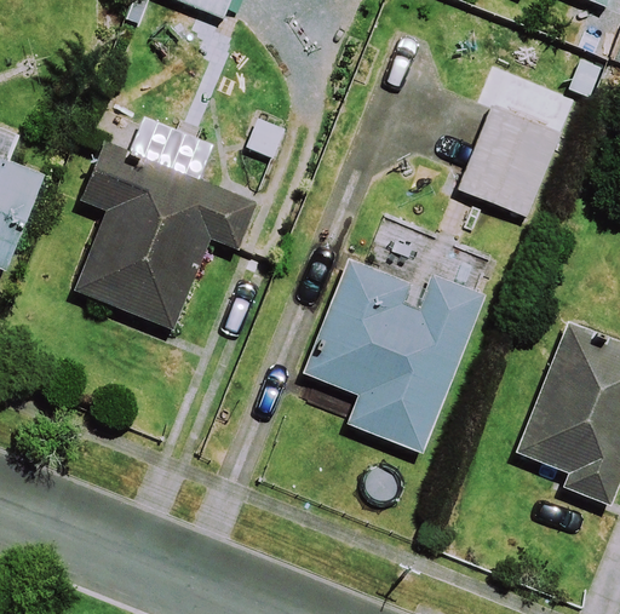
[(182,0),(222,18),(230,0),(182,0)]
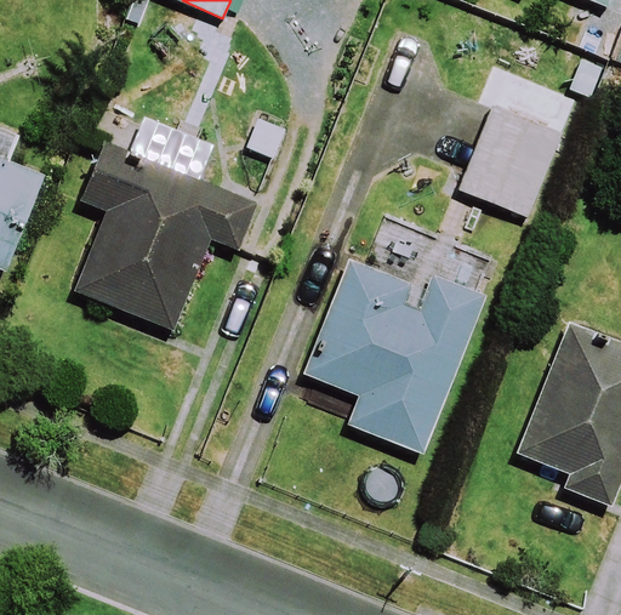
[(592,0),(616,10),(619,0),(592,0)]
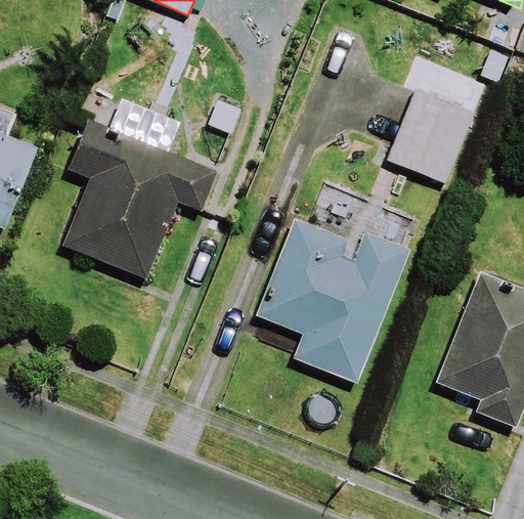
[(479,99),(422,76),(387,159),(444,183),(479,99)]
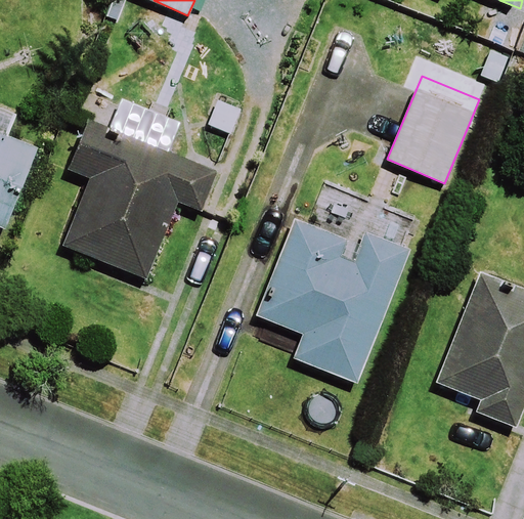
[(214,173),(85,122),(67,169),(89,178),(62,246),(141,277),(172,200),(199,211),(214,173)]
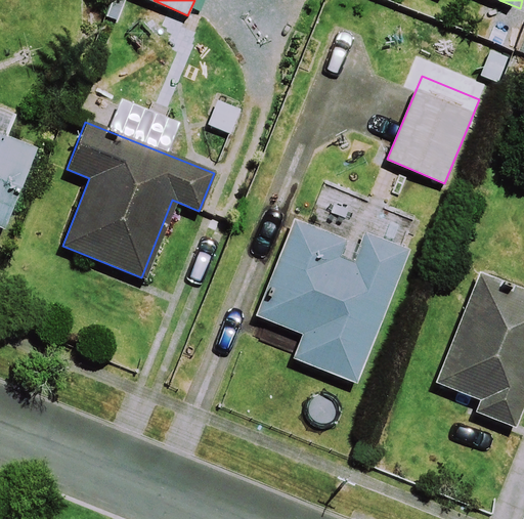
[(33,149),(0,136),(0,226),(2,227),(33,149)]
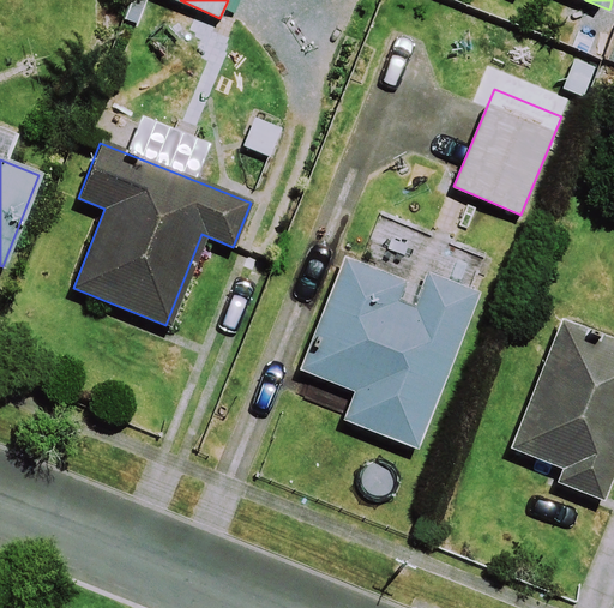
[(475,299),(345,251),(301,371),(354,390),(342,421),(420,449),(475,299)]
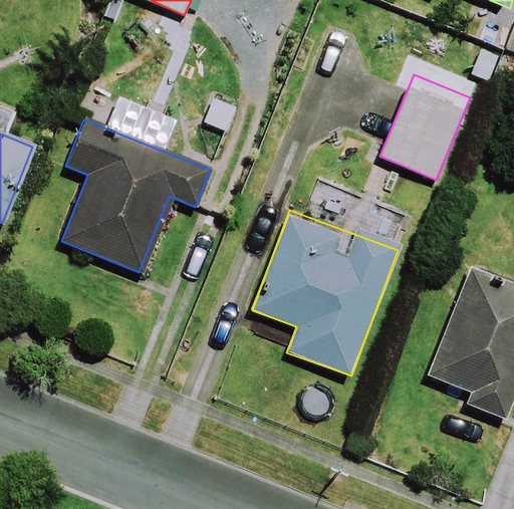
[(504,420),(513,397),(513,286),(471,268),(426,374),(468,393),(463,403),(504,420)]
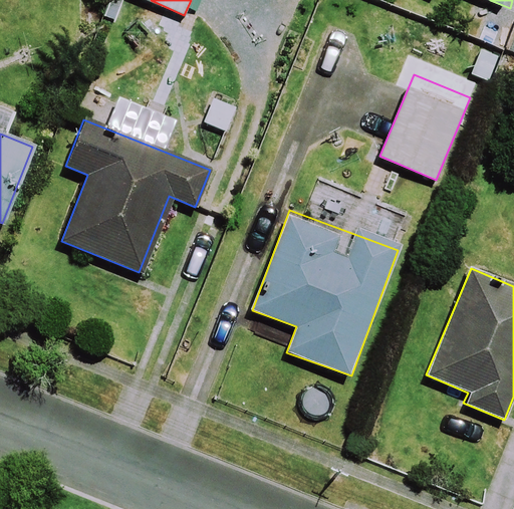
All buildings are outlined.
